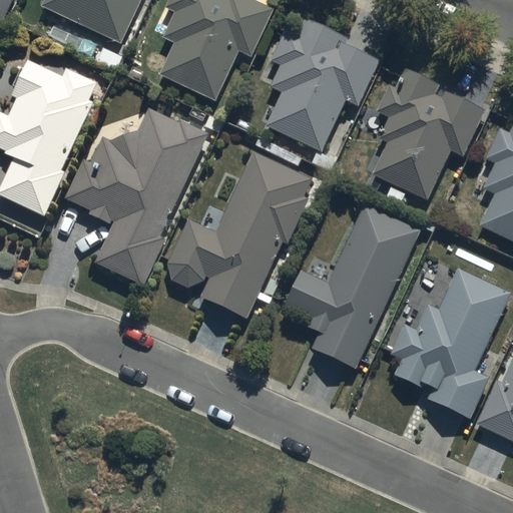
[(42,0),(40,5),(120,42),(139,0),(42,0)]
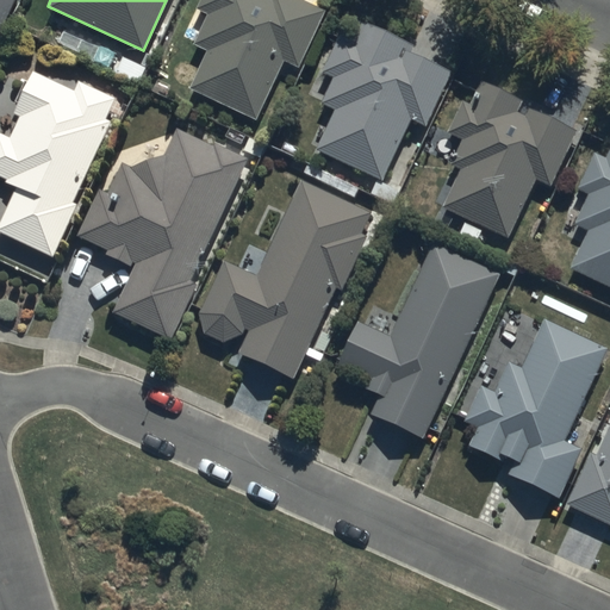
[(209,48),(190,86),(255,117),(281,60),(296,66),(322,7),(305,0),(212,0),(194,41),(209,48)]
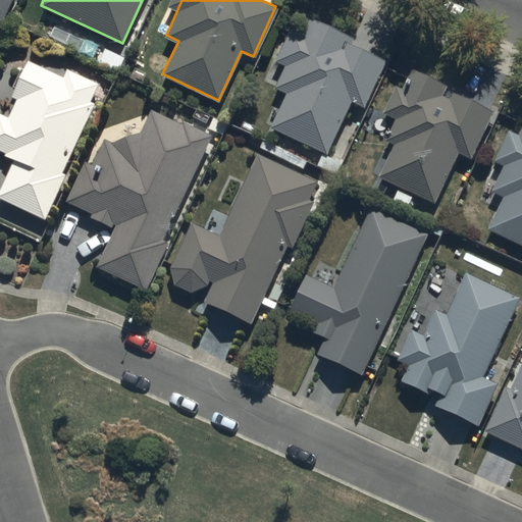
[(285,93),(270,126),(325,156),(353,105),(364,108),(387,59),(302,18),(270,86),(285,93)]
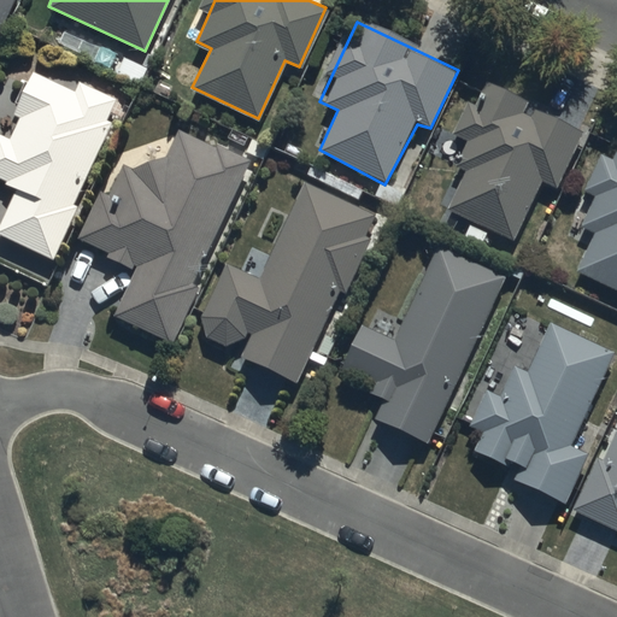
[(0,238),(47,259),(118,98),(80,81),(77,88),(29,66),(0,130),(0,177),(16,186),(0,222),(0,238)]
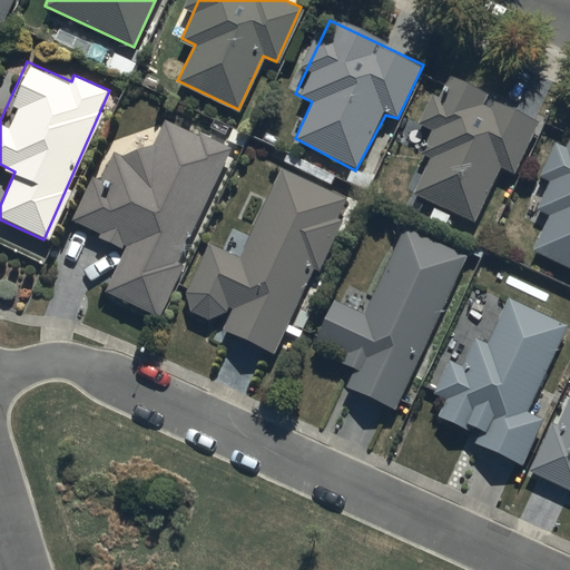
[(432,157),(412,189),(474,220),(502,164),(514,172),(538,123),(444,77),(422,124),(433,129),(424,154),(432,157)]
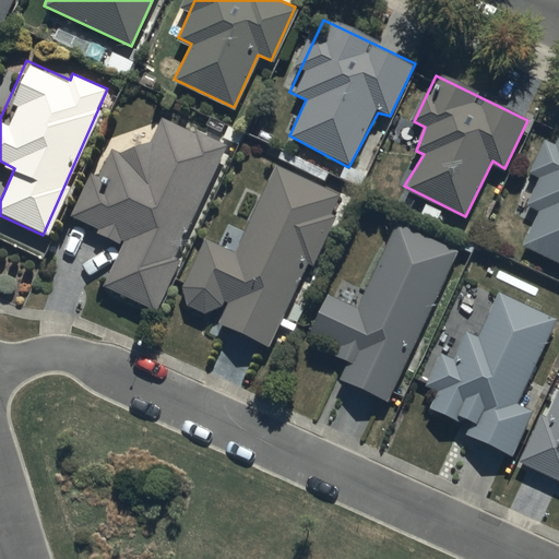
[(104,286),(151,308),(228,142),(161,111),(147,140),(120,150),(111,145),(99,173),(93,170),(72,214),(126,238),(104,286)]
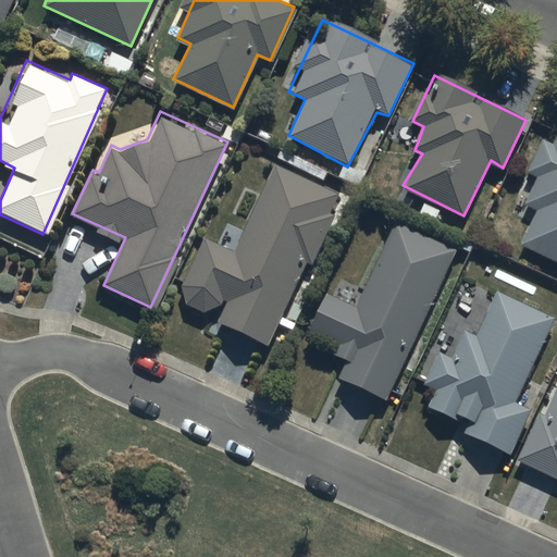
[(521,242),(556,259),(556,132),(552,143),(542,138),(525,172),(536,177),(523,202),(537,209),(521,242)]
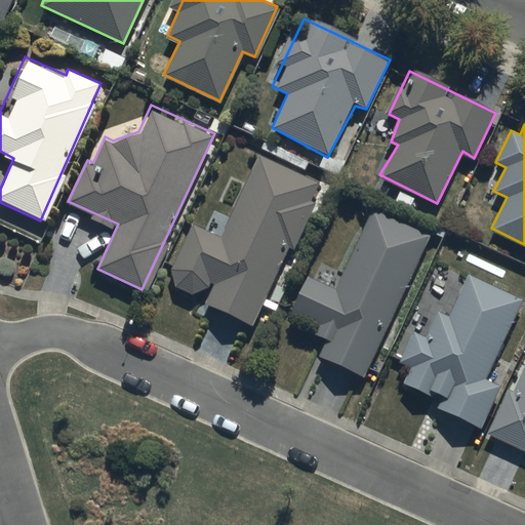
[(165,285),(254,325),(320,182),(258,154),(221,234),(194,221),(165,285)]
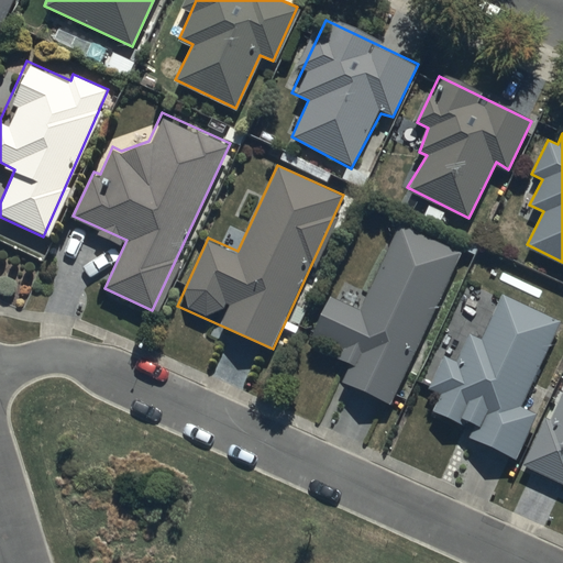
[(355,356),(343,382),(390,404),(462,251),(403,223),(363,308),(331,293),(311,335),(355,356)]
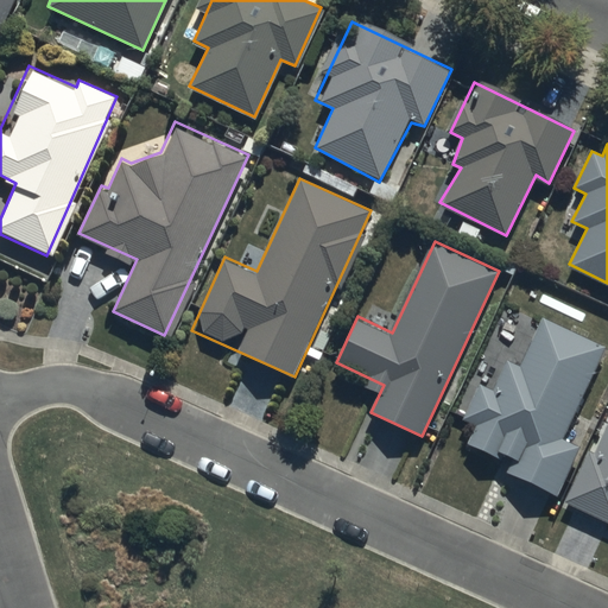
[(578,444),(562,437),(605,344),(542,316),(519,366),(507,360),(493,391),(479,384),(463,417),(475,423),(463,450),(557,493),(578,444)]
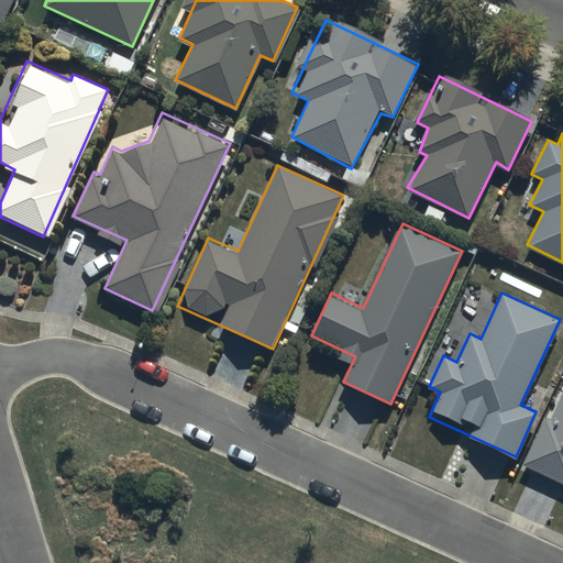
[(562,389),(560,388),(522,464),(562,484),(562,389)]
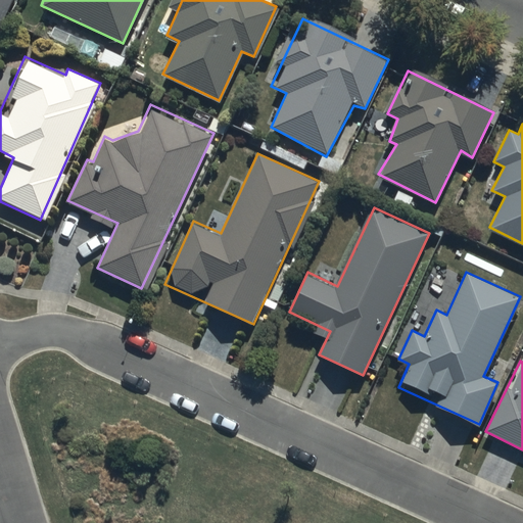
All buildings are outlined.
